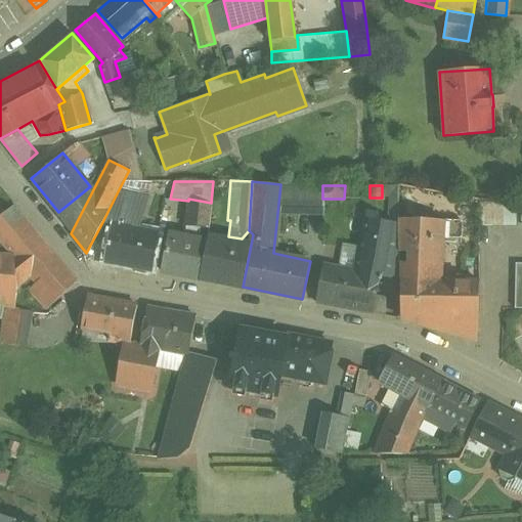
[(147,194),(119,189),(102,222),(112,224),(104,259),(151,268),(158,233),(136,229),(147,194)]
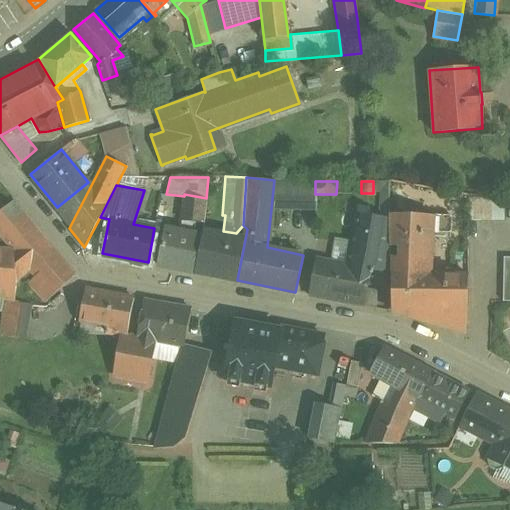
[(206,198),(184,194),(184,196),(180,230),(202,235),(206,198)]
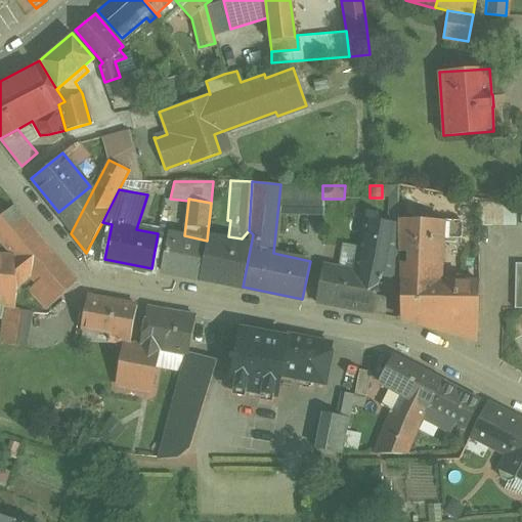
[(515,201),(480,200),(479,224),(514,224),(515,201)]
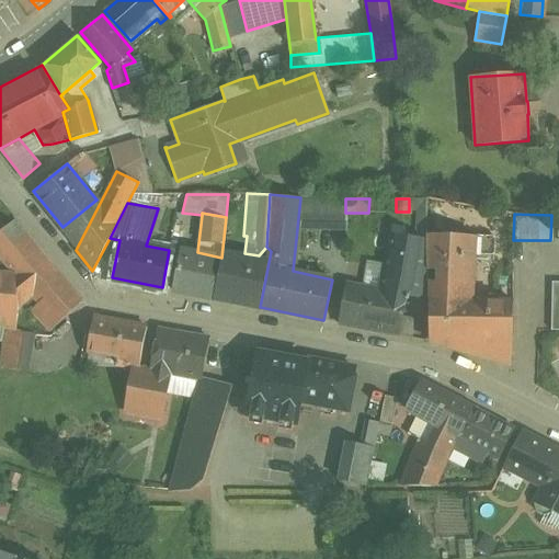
[(463,219),(444,218),(444,235),(426,234),(426,240),(428,269),(433,269),(432,282),(429,282),(430,341),(465,351),(465,294),(464,286),(471,286),(474,258),(475,237),(475,236),(461,235),(463,219)]
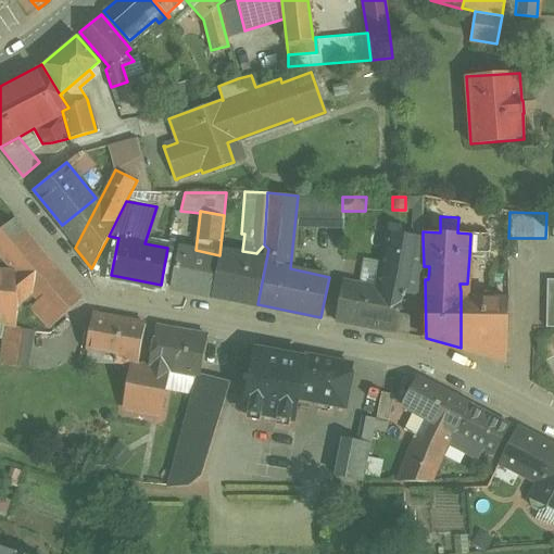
[(14,217),(0,228),(0,322),(4,323),(7,324),(14,326),(17,304),(30,292),(38,296),(30,306),(49,327),(80,299),(14,217)]
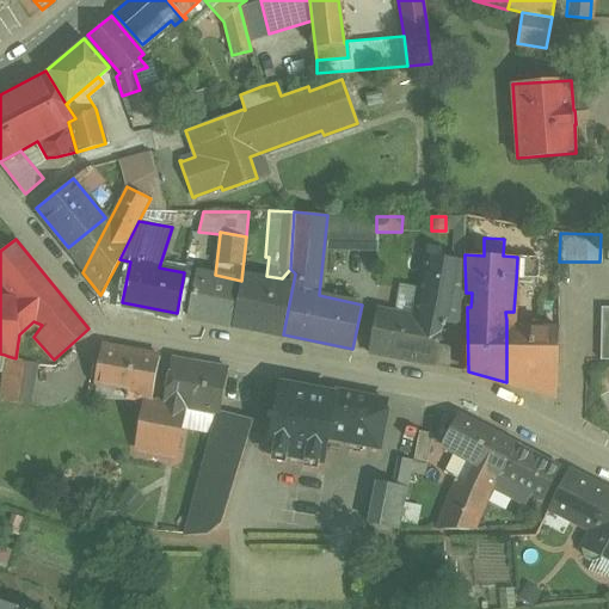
[(465,262),(425,253),(413,314),(444,323),(466,324),(466,293),(465,262)]
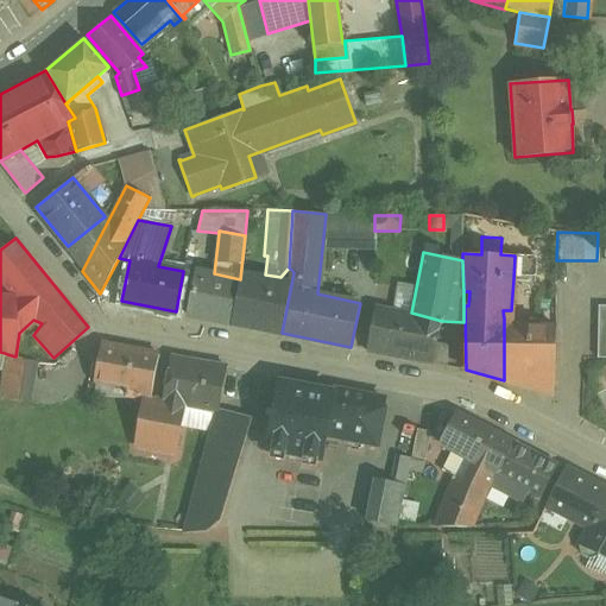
[(535,257),(515,257),(513,279),(534,281),(535,257)]
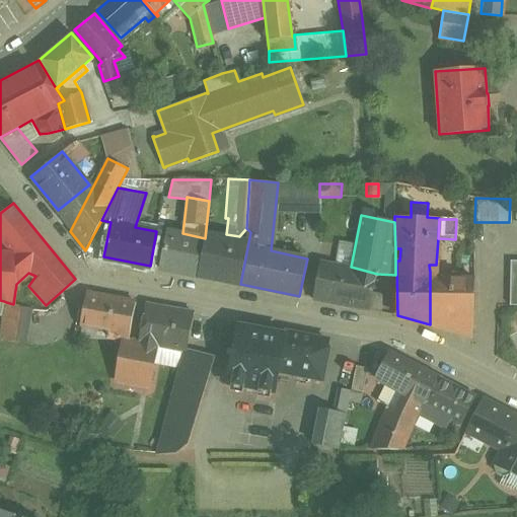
[(182,233),(167,230),(160,268),(198,276),(205,238),(182,233)]
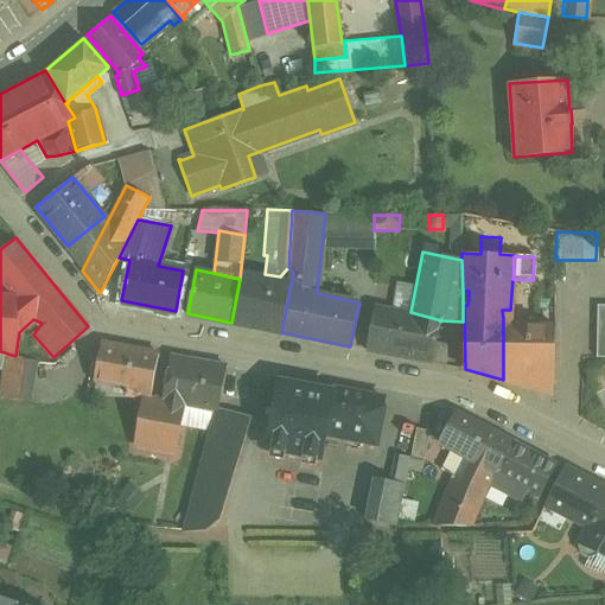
[(265,274),(241,269),(240,279),(231,323),(276,331),(287,278),(265,274)]
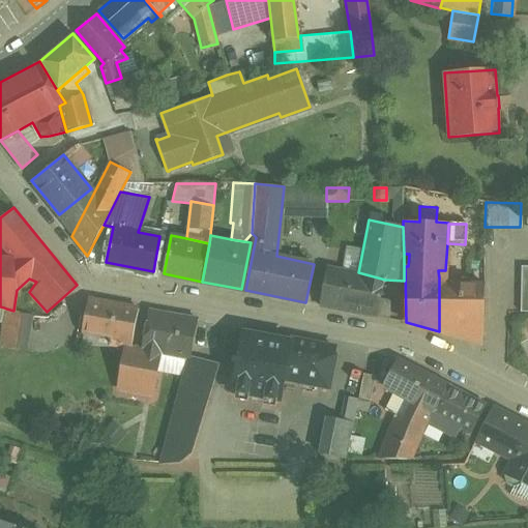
[(484,259),(463,259),(463,273),(461,273),(461,291),(484,292),(485,292),(485,269),(484,259)]
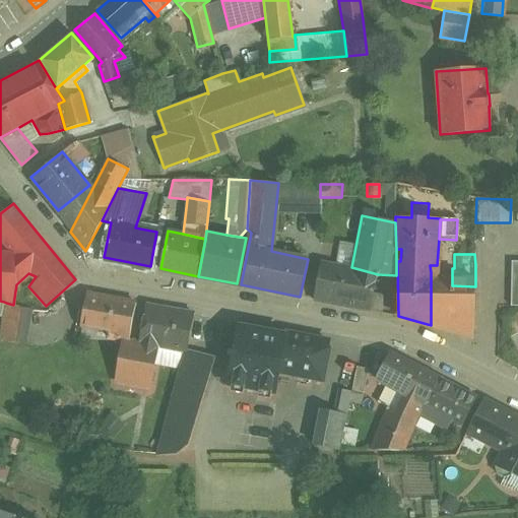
[(351,267),(321,261),(313,299),(369,310),(376,276),(378,276),(378,274),(351,267)]
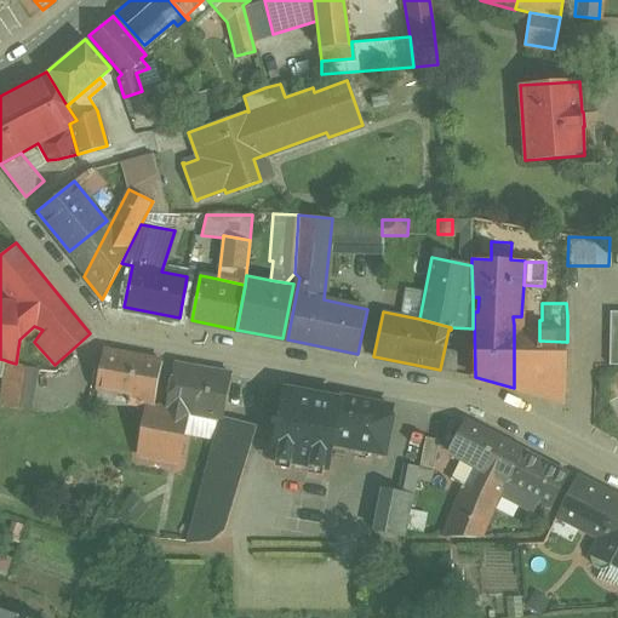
[(539,341),(524,341),(522,388),(564,389),(566,342),(539,341)]
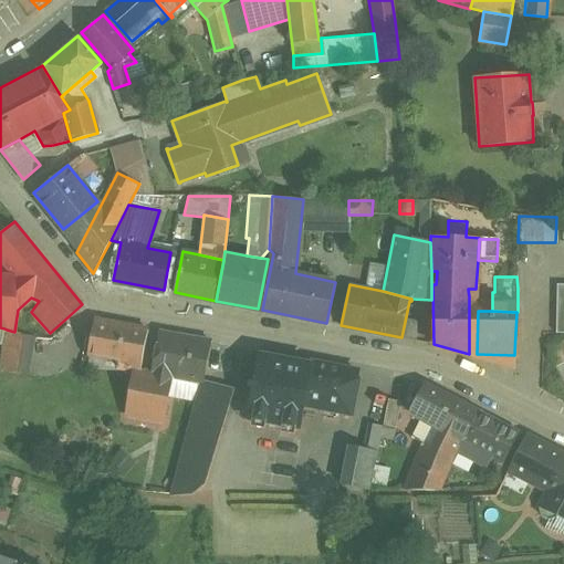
[(147,330),(94,320),(87,354),(117,361),(141,365),(147,330)]
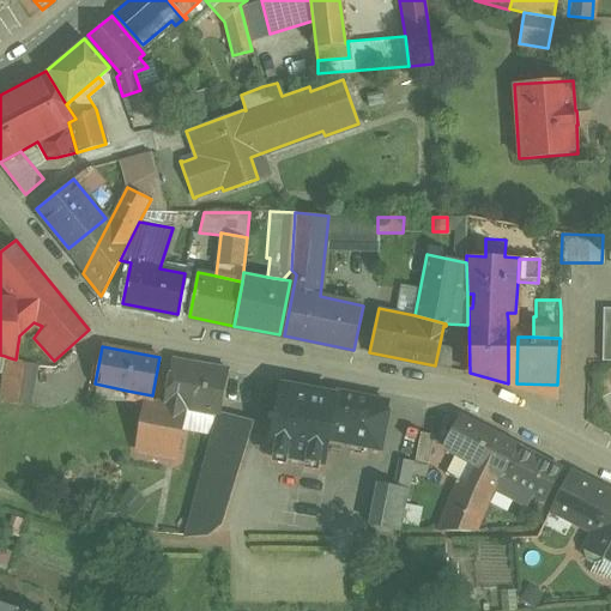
[(16,360),(7,357),(0,400),(19,404),(26,362),(16,360)]
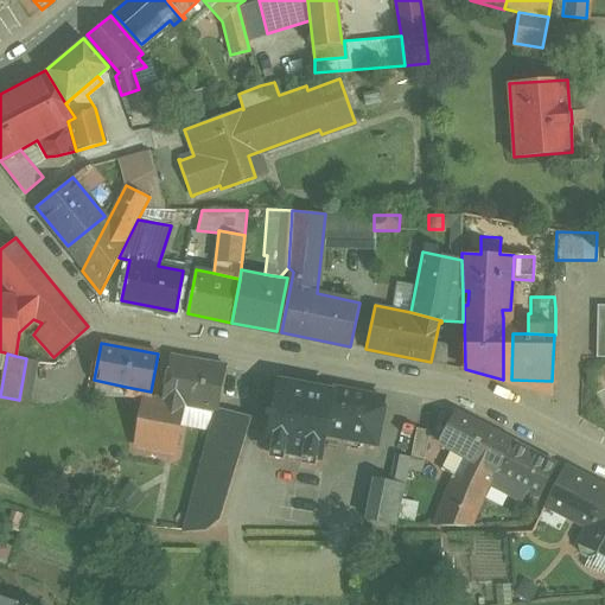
[(225,365),(170,356),(161,401),(125,399),(119,432),(115,459),(145,463),(148,435),(178,439),(183,405),(214,411),(217,411),(217,409),(225,365)]
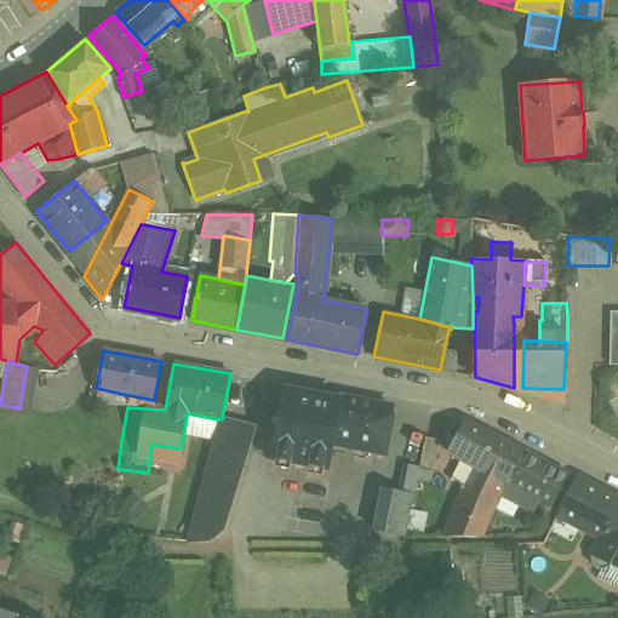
[(389,405),(285,384),(276,429),(274,429),(259,470),(319,481),(325,450),(318,448),(320,440),(381,452),(389,405)]
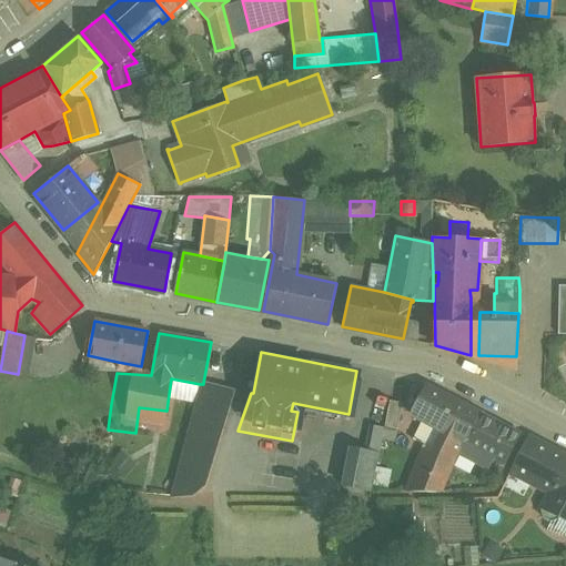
[(141,366),(118,362),(117,371),(140,374),(141,366)]
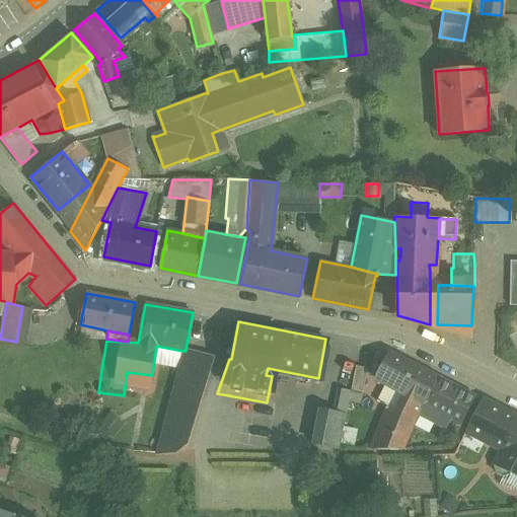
[(211,357),(186,350),(186,351),(182,351),(156,452),(174,450),(186,442),(211,357)]
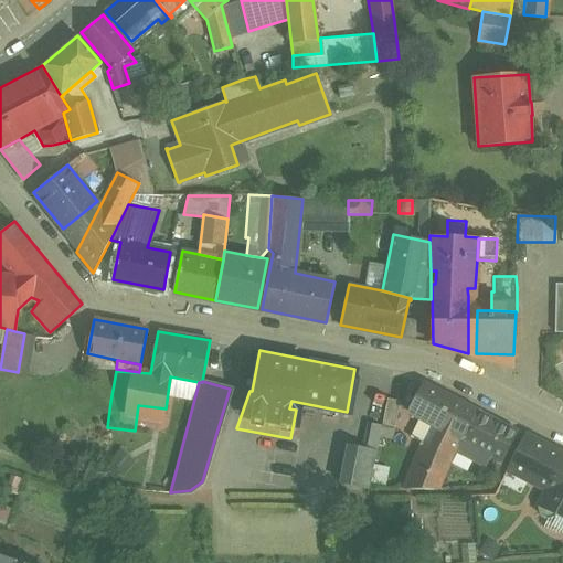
[(476,410),(424,382),(409,411),(421,417),(411,437),(420,442),(418,443),(421,445),(404,488),(439,489),(452,458),(456,449),(476,410)]
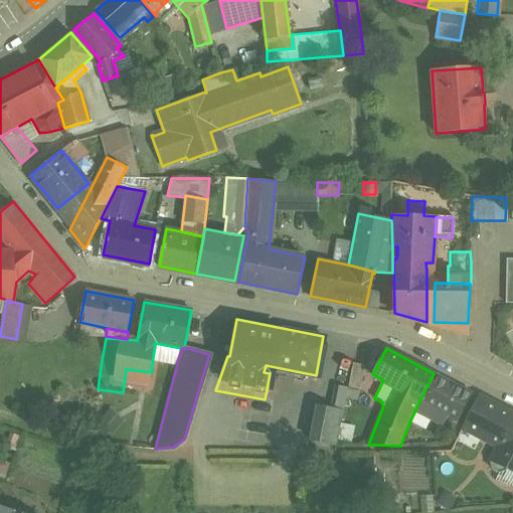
[(364,364),(353,362),(348,385),(359,388),(364,364)]
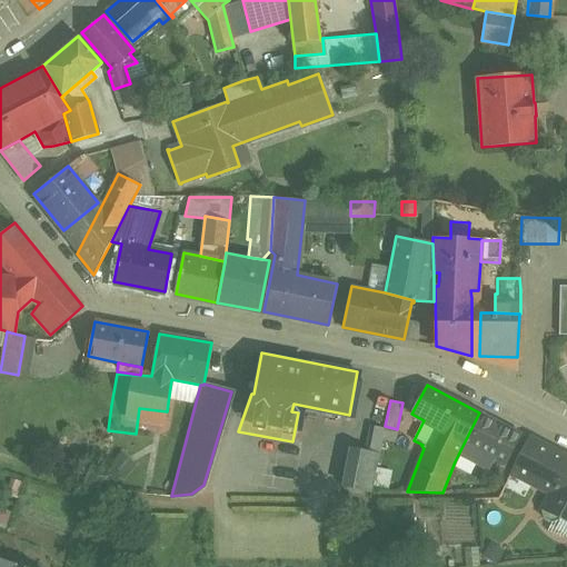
[(521,434),(479,413),(459,453),(478,461),(481,453),(505,465),(521,434)]
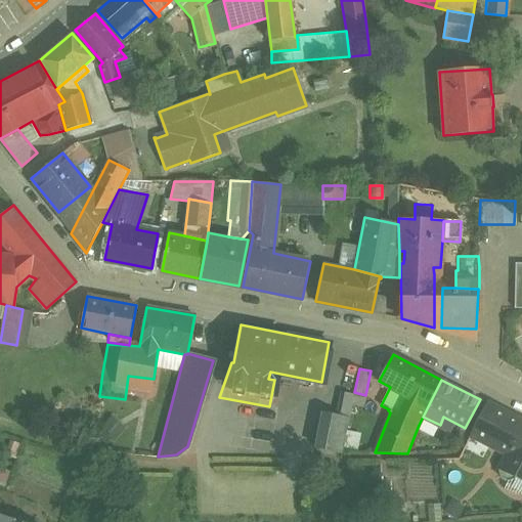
[(521,420),(486,402),(470,434),(508,453),(498,470),(501,477),(508,480),(514,478),(516,475),(521,478),(521,420)]
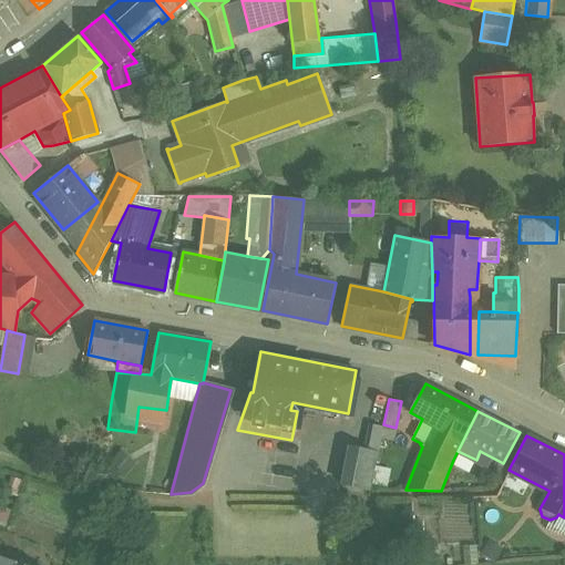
[(370,465),(371,450),(341,445),(336,486),(366,490),(367,481),(380,483),(382,468),(370,465)]
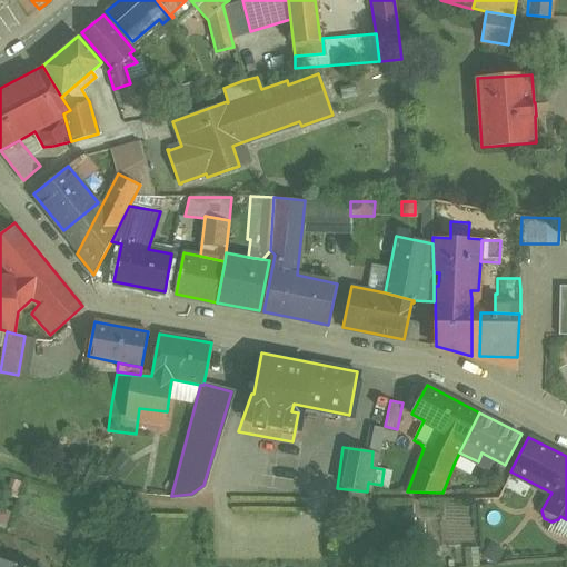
[(416,520),(436,520),(436,539),(454,539),(454,533),(439,531),(439,518),(448,518),(448,498),(416,498),(416,520)]
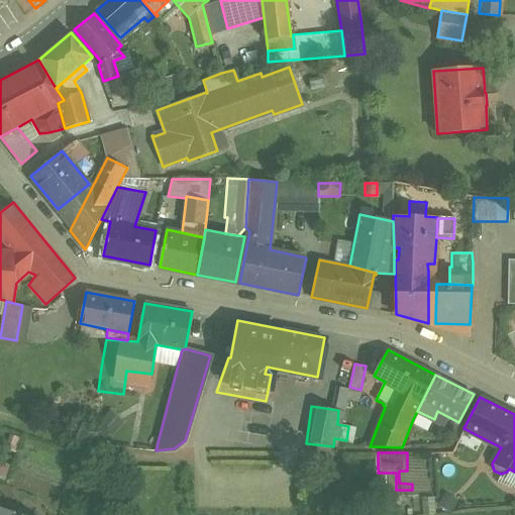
[(399,514),(399,506),(378,507),(378,514),(399,514)]
